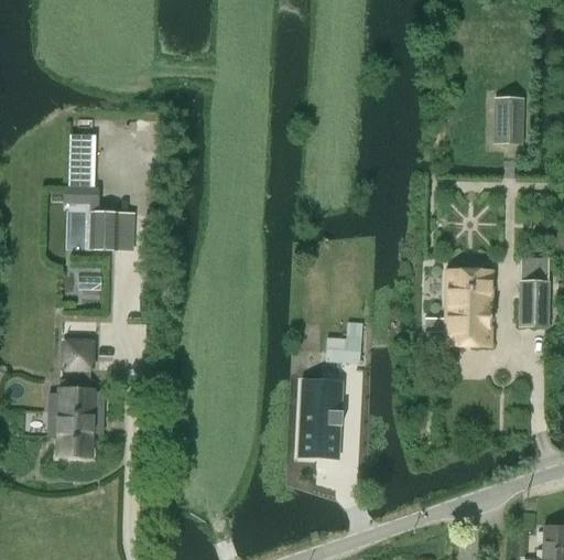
[(492,96),(491,140),(520,140),(520,96),(492,96)]
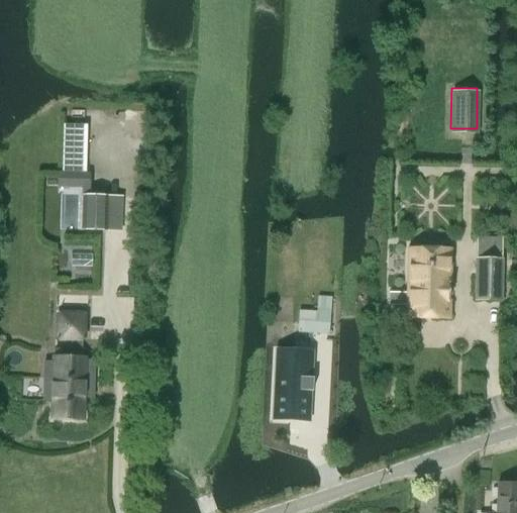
[(82,191),(81,227),(107,228),(108,192),(82,191)]
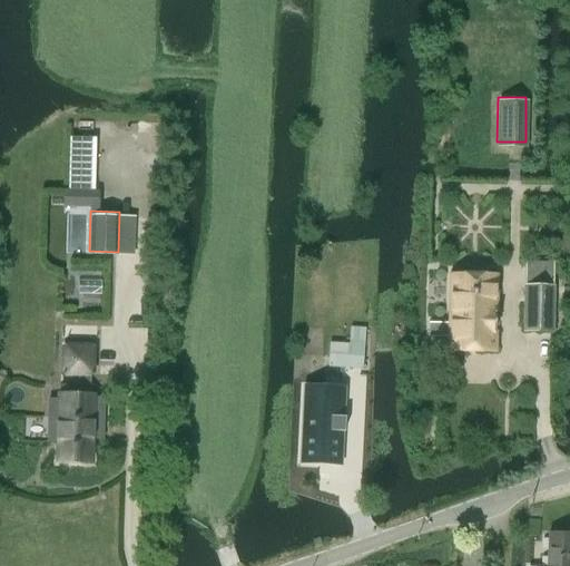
[(449,333),(449,345),(493,345),(494,272),(450,272),(449,319),(430,319),(430,332),(449,333)]
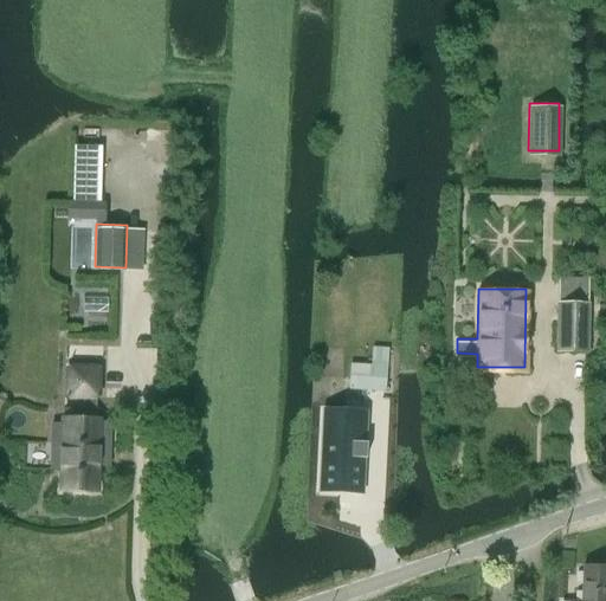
[(556,347),(587,347),(587,299),(556,299),(556,347)]
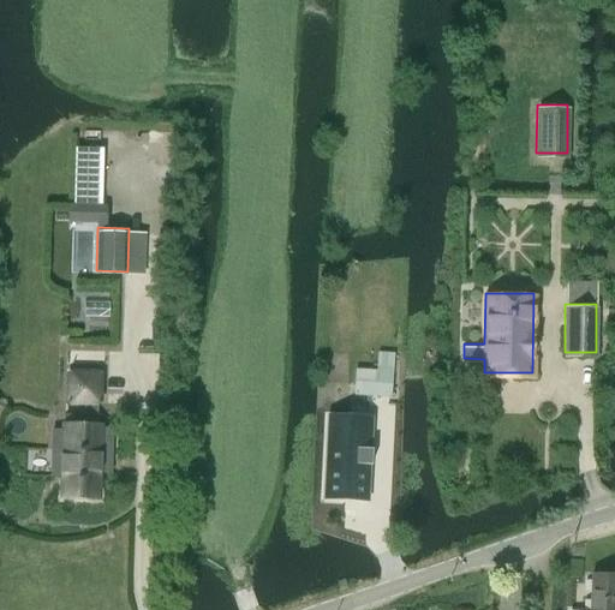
[(356,365),(354,392),(390,394),(394,352),(377,350),(376,368),(356,365)]
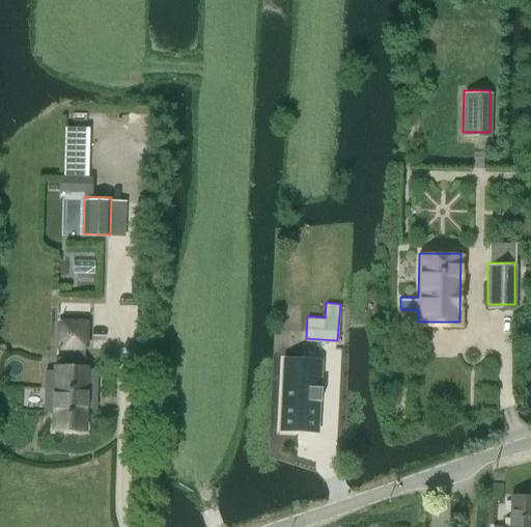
[(45,387),(54,387),(53,427),(85,428),(85,395),(95,395),(96,367),(86,367),(86,366),(85,366),(85,357),(56,356),(56,365),(54,365),(54,369),(46,368),(45,387)]
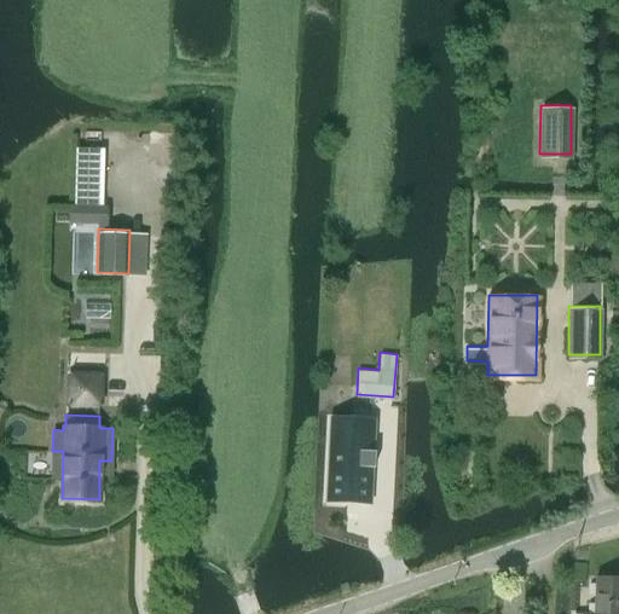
[(331,428),(328,497),(369,498),(370,464),(374,464),(374,463),(370,462),(371,450),(374,450),(374,449),(371,447),(371,430),(372,418),(371,418),(370,429),(331,428)]
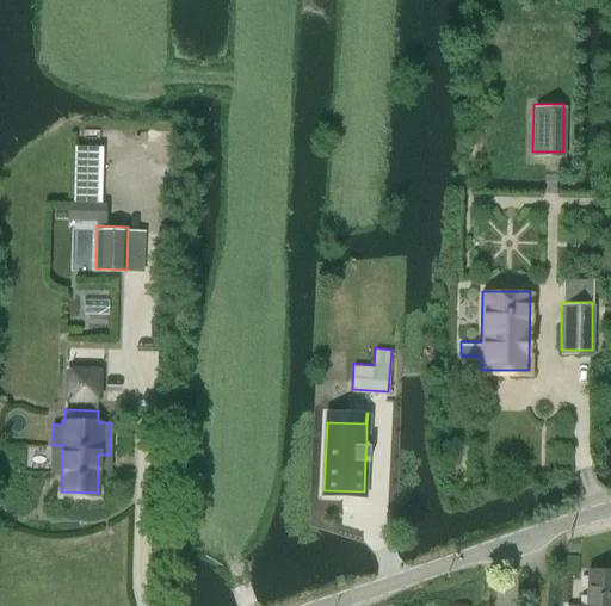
[(610,605),(610,568),(590,567),(586,605),(610,605)]
